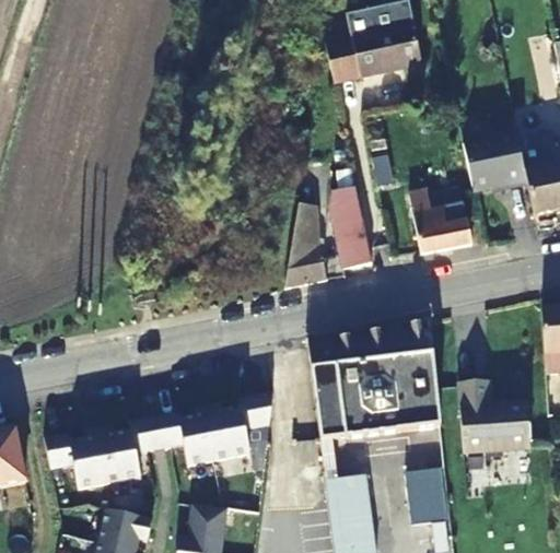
[(324,45),(333,83),(419,65),(406,7),(347,20),(350,38),(324,45)]
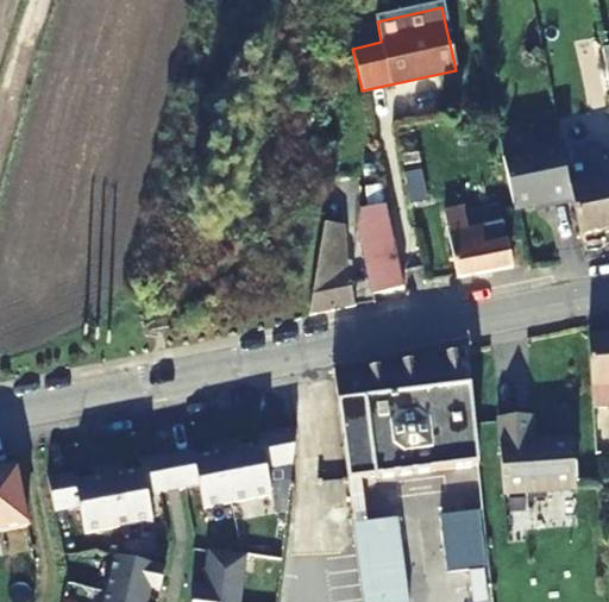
[(608,85),(590,89),(602,143),(608,140),(608,85)]
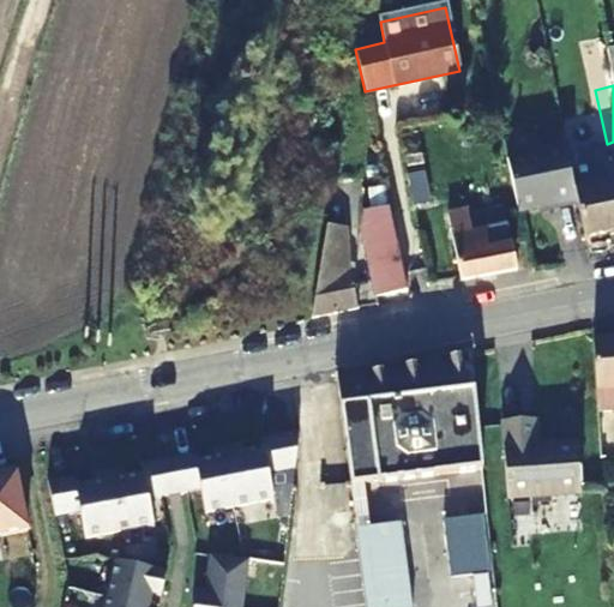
[(571,166),(566,144),(506,156),(518,211),(553,203),(554,208),(578,202),(571,166)]
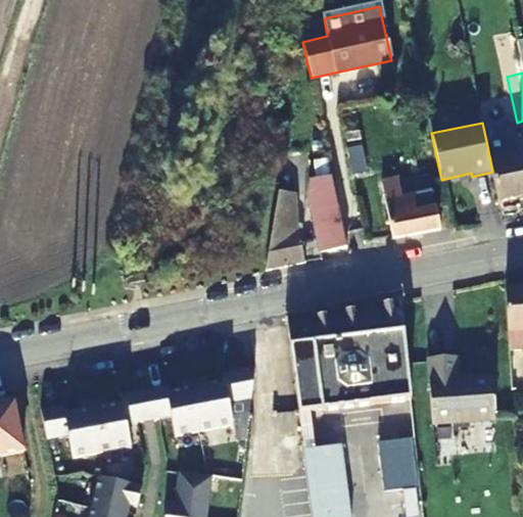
[(344,132),(353,175),(369,171),(359,129),(344,132)]
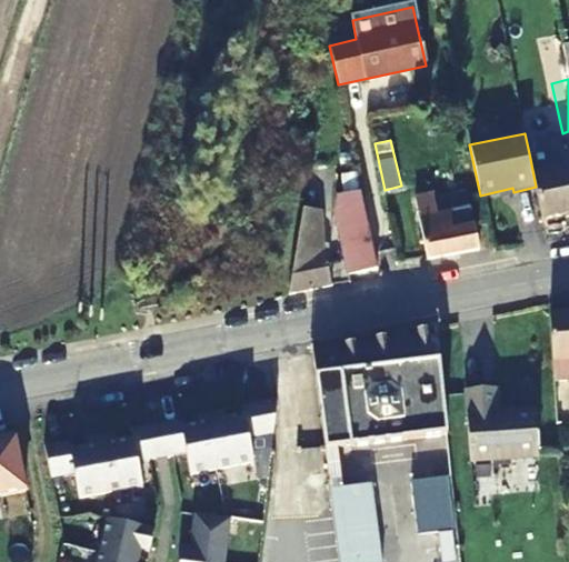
[(568,161),(565,144),(529,153),(536,187),(542,218),(568,211),(568,161)]
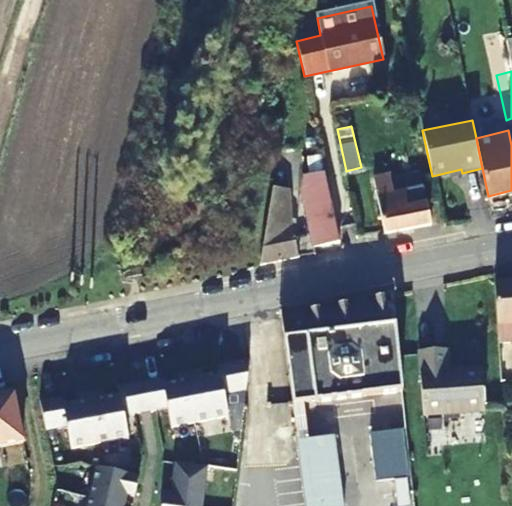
[(280,152),(274,183),(291,185),(303,187),(308,154),(280,152)]
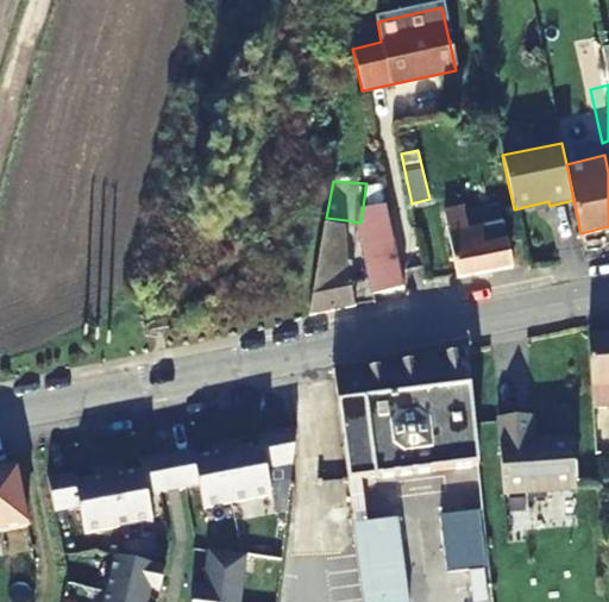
[(366,183),(360,223),(363,230),(374,233),(378,259),(359,267),(366,299),(405,289),(382,185),(366,183)]
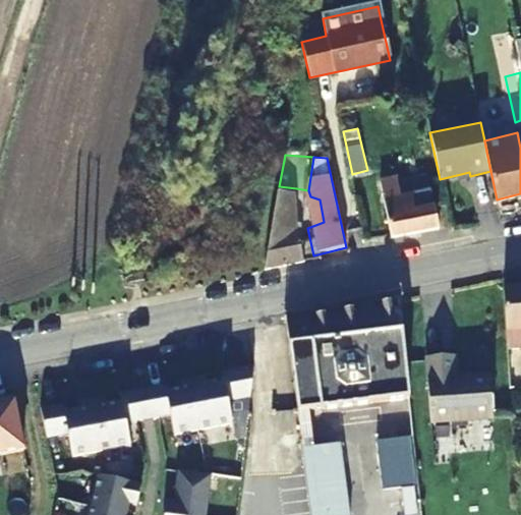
[(398,177),(384,180),(396,235),(442,225),(438,203),(419,207),(415,192),(403,195),(398,177)]
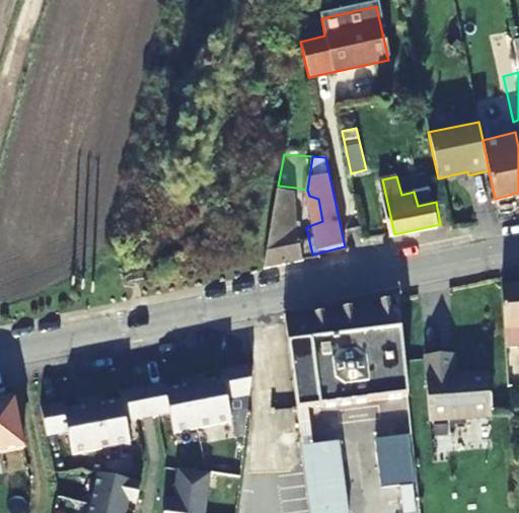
[(294,225),(289,225),(295,188),(278,186),(265,261),(265,265),(302,258),(294,225)]
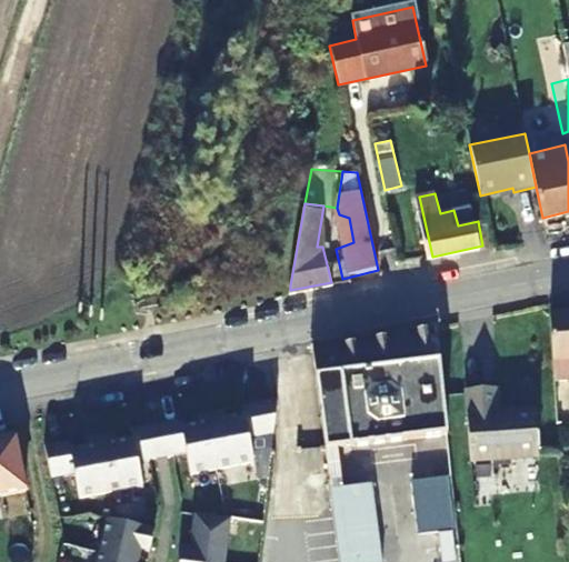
[(553,377),(568,374),(568,315),(550,317),(553,377)]
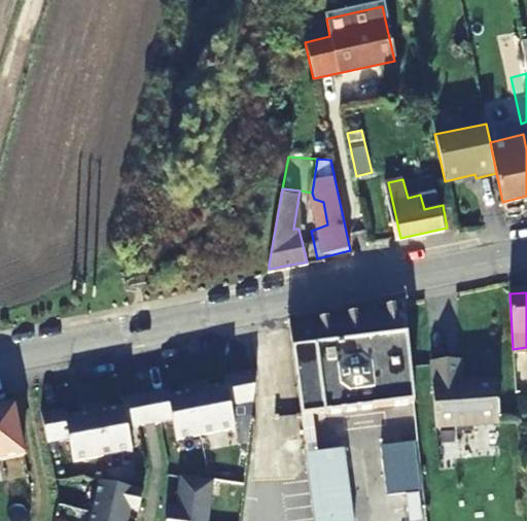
[(342,411),(414,401),(403,302),(356,312),(357,316),(347,317),(346,314),(332,317),(334,321),(322,323),(321,319),(290,325),(291,339),(303,416),(342,411)]
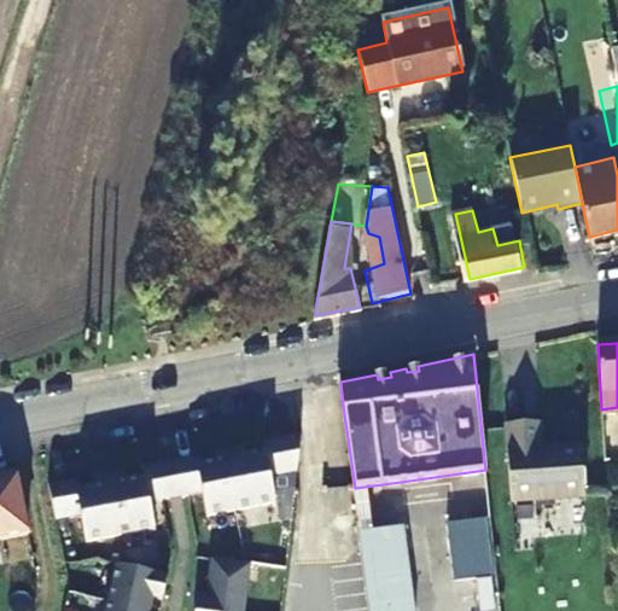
[(541,447),(540,422),(507,423),(511,500),(583,498),(581,444),(541,447)]
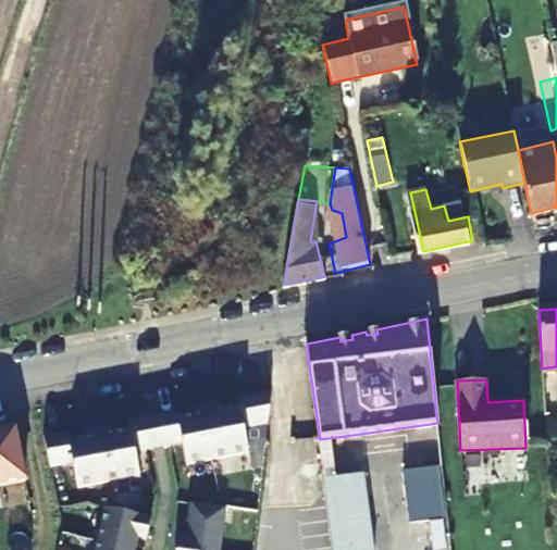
[(268,424),(272,391),(236,398),(237,405),(202,413),(211,461),(248,453),(243,429),(268,424)]
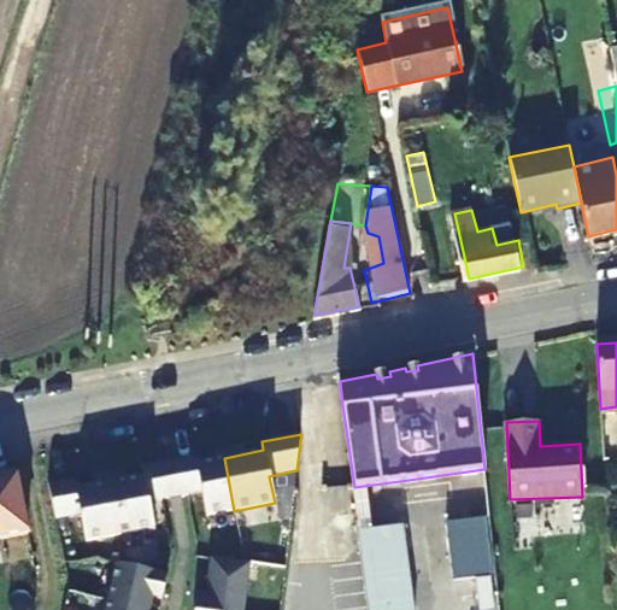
[(234,511),(224,458),(197,463),(195,457),(175,461),(181,497),(201,493),(206,516),(234,511)]
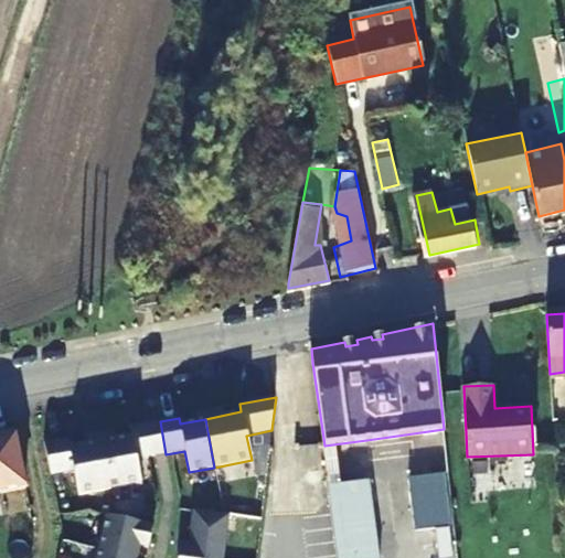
[(166,454),(160,421),(155,422),(148,425),(155,457),(160,455),(166,454)]
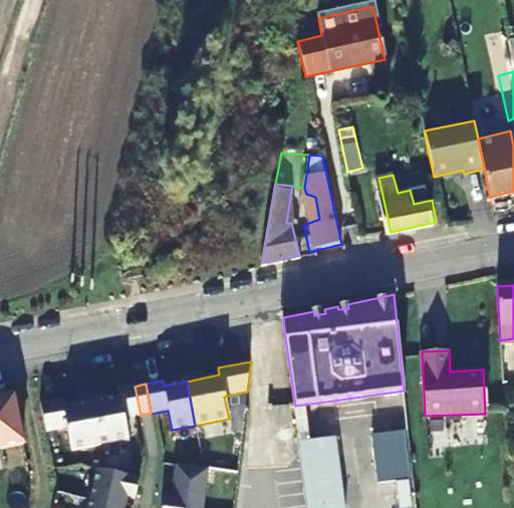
[(141,416),(135,387),(116,390),(117,397),(85,404),(94,447),(127,441),(123,419),(141,416)]
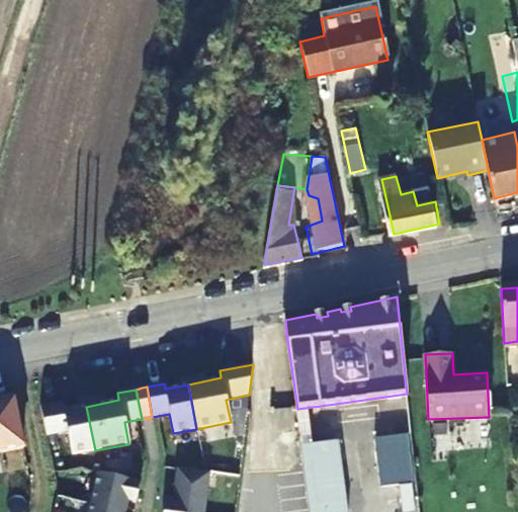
[(0,452),(21,449),(11,396),(0,397),(0,452)]
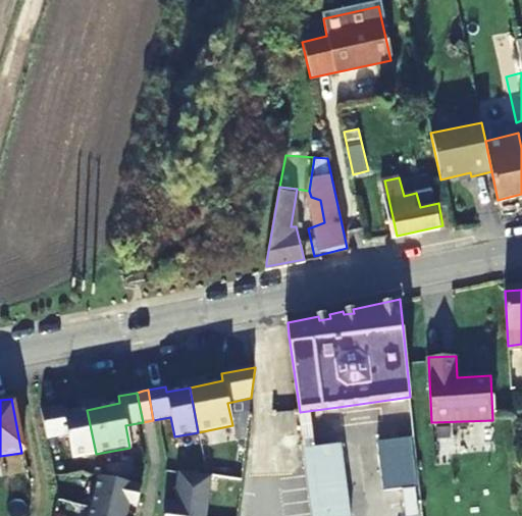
[(96,454),(87,410),(63,414),(62,406),(39,411),(45,441),(68,436),(72,459),(96,454)]
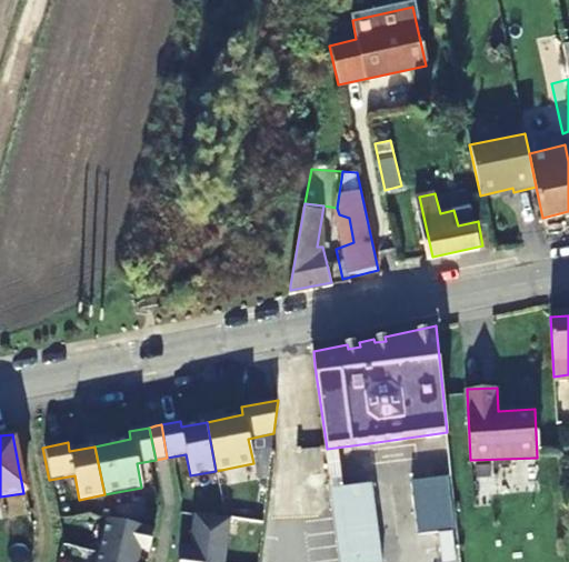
[(327,449),(332,489),(341,561),(383,561),(369,443),(327,449)]
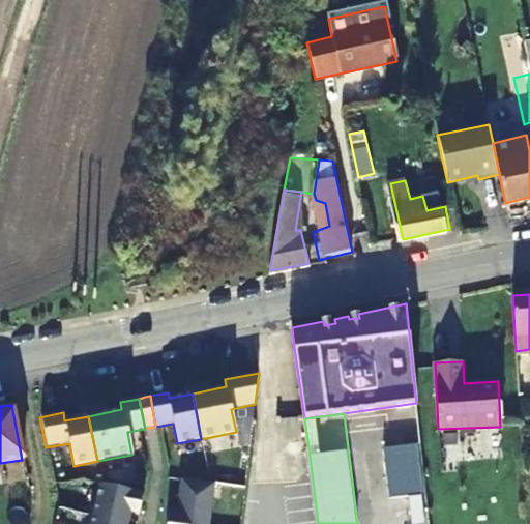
[(390,493),(422,488),(413,437),(381,443),(390,493)]
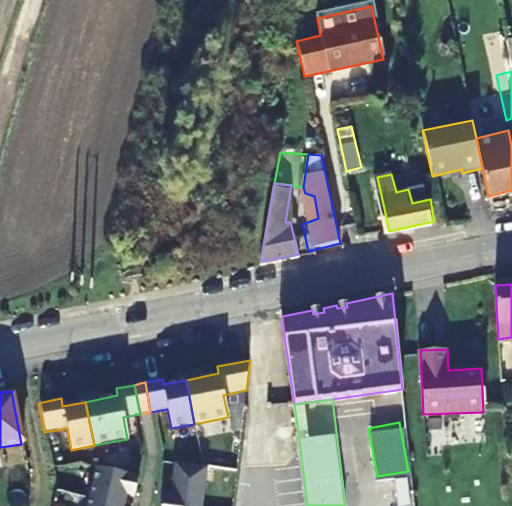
[(160,505),(164,505),(200,505),(206,466),(202,465),(173,462),(169,490),(162,489),(160,505)]
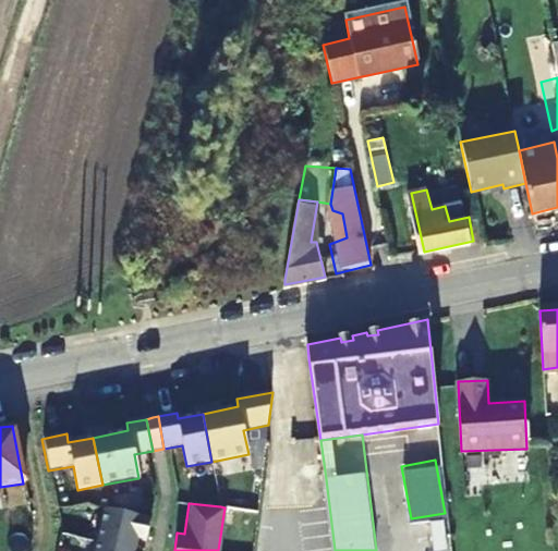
[(144,542),(148,521),(108,512),(102,511),(96,542),(134,550),(136,540),(144,542)]
